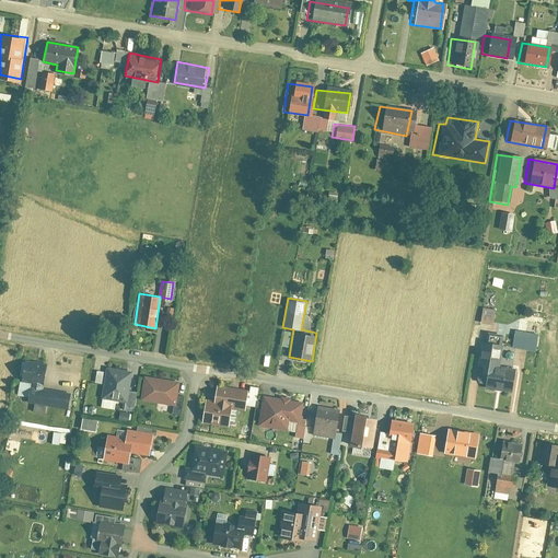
[(484,340),(478,380),(487,381),(487,386),(514,391),(516,368),(501,365),(504,344),(484,340)]
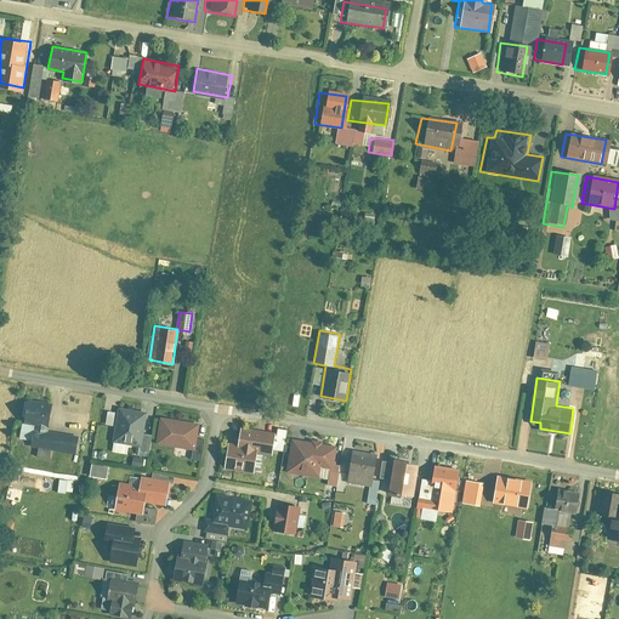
[(30,446),(75,454),(78,432),(51,427),(54,405),(28,402),(23,421),(34,424),(30,446)]
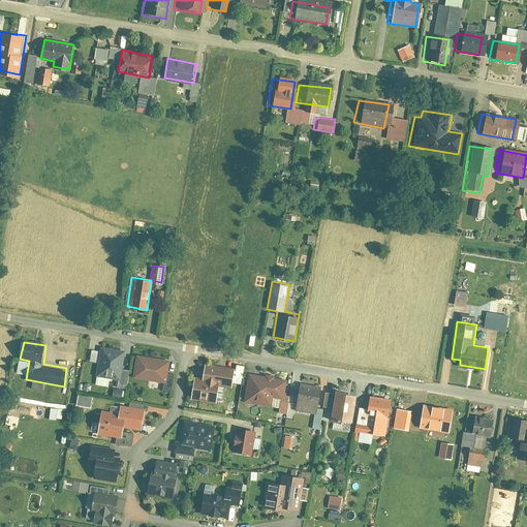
[(101,342),(94,375),(120,379),(125,346),(101,342)]
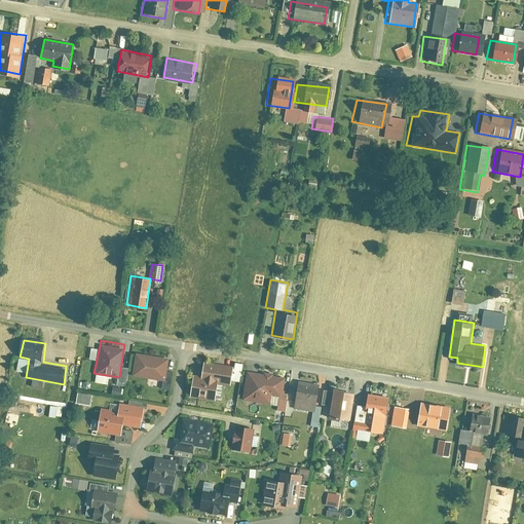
[(136,352),(132,374),(165,380),(170,358),(136,352)]
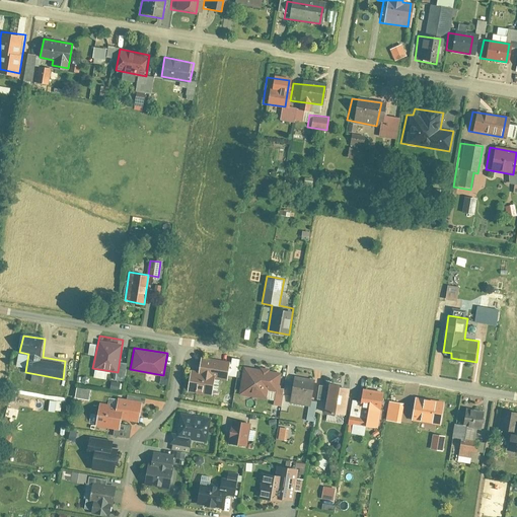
[(216,377),(226,379),(229,361),(201,356),(199,370),(190,368),(187,388),(213,393),(216,377)]
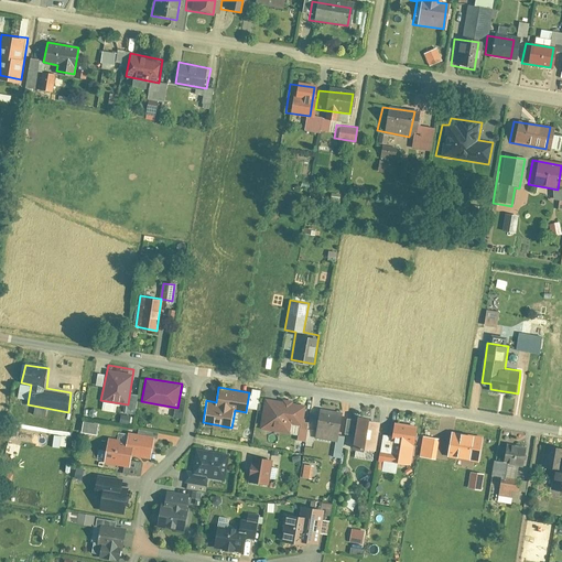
[(265,396),(261,425),(291,431),(293,422),(309,425),(312,404),(265,396)]
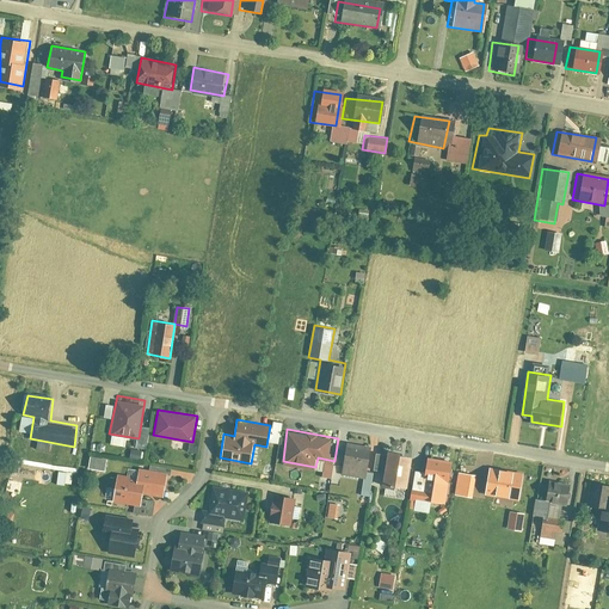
[(365,477),(370,444),(345,441),(343,457),(340,473),(365,477)]
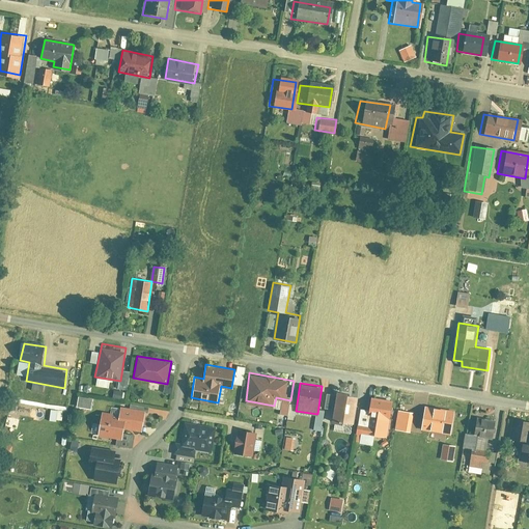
[(334,420),(356,423),(361,396),(339,392),(334,420)]
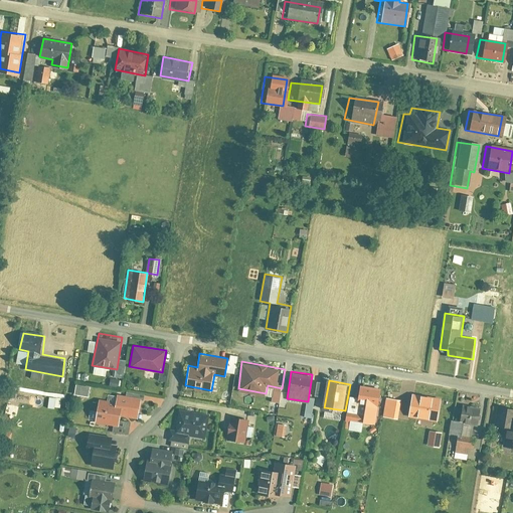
[(380,388),(358,385),(357,400),(378,404),(380,388)]
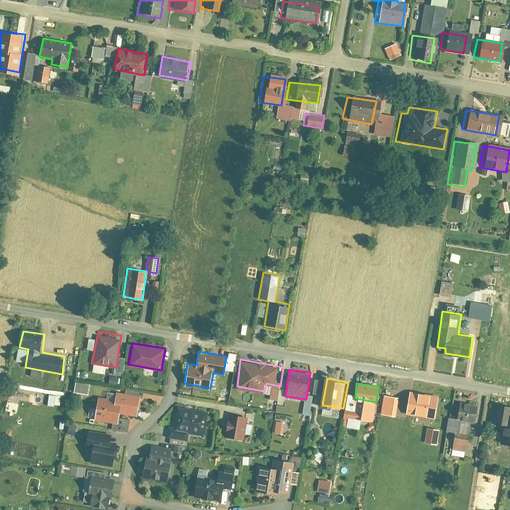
[(114,400),(96,397),(93,419),(120,424),(123,414),(137,416),(140,395),(116,391),(114,400)]
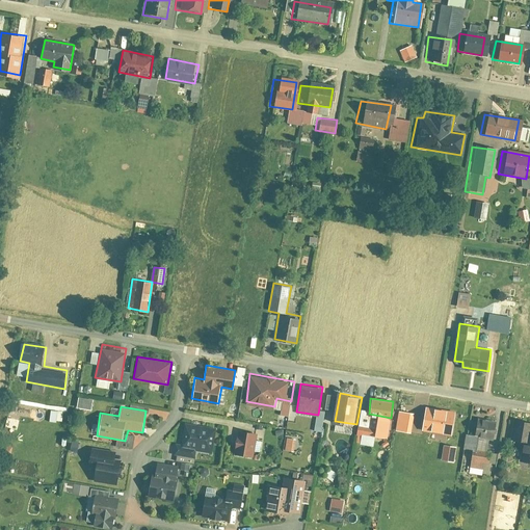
[(469,435),(491,441),(494,422),(472,418),(469,435)]
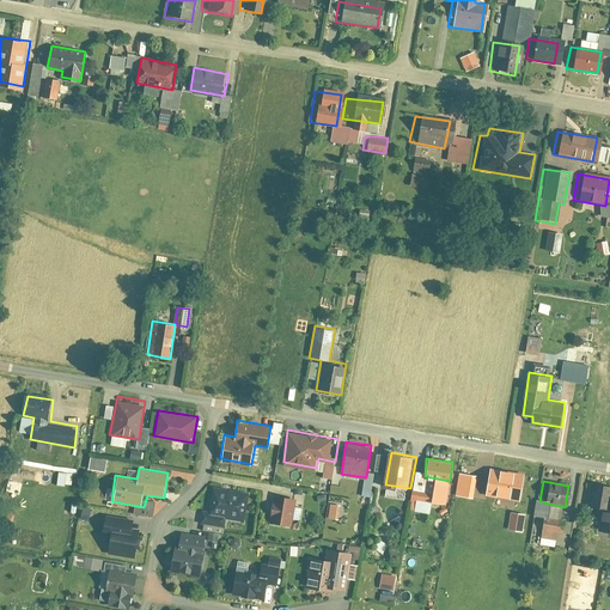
[(592,526),(609,529),(609,498),(609,499),(609,493),(609,486),(584,482),(580,506),(596,508),(592,526)]
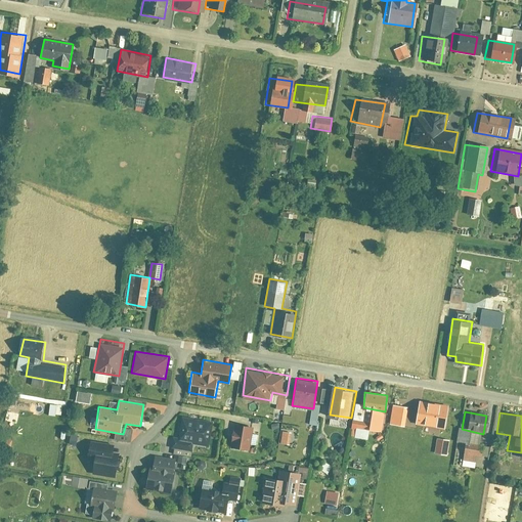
[(173,432),(171,446),(190,451),(192,443),(209,445),(213,422),(181,416),(178,432),(173,432)]
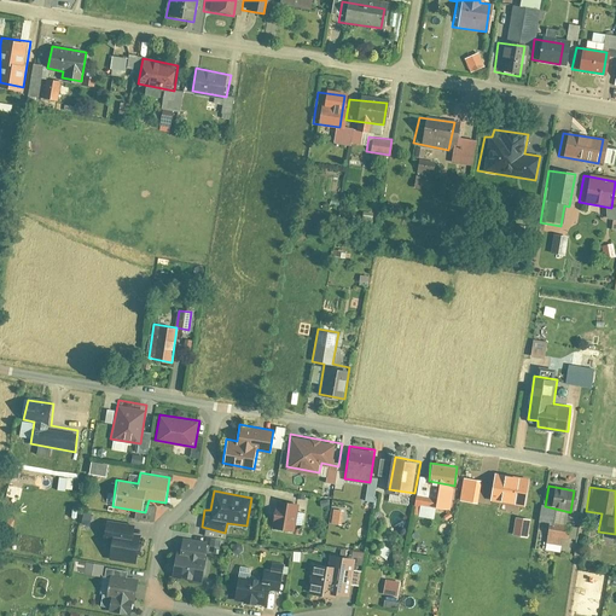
[(441,495),(418,490),(417,501),(439,505),(441,495)]
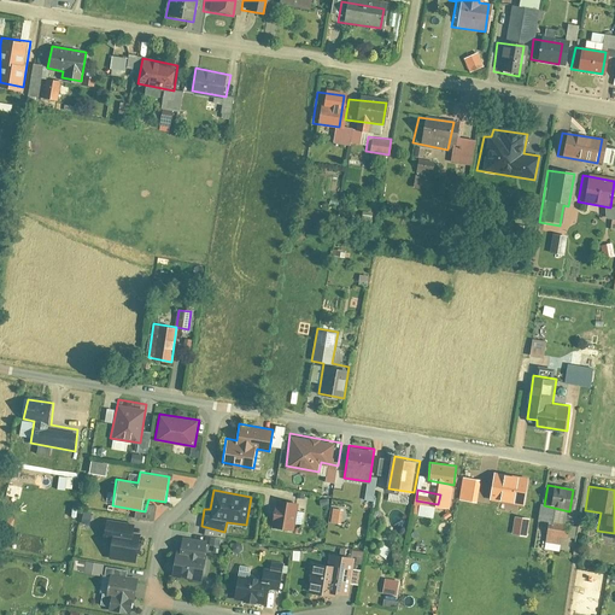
[(275,499),(270,525),(293,529),(298,502),(275,499)]
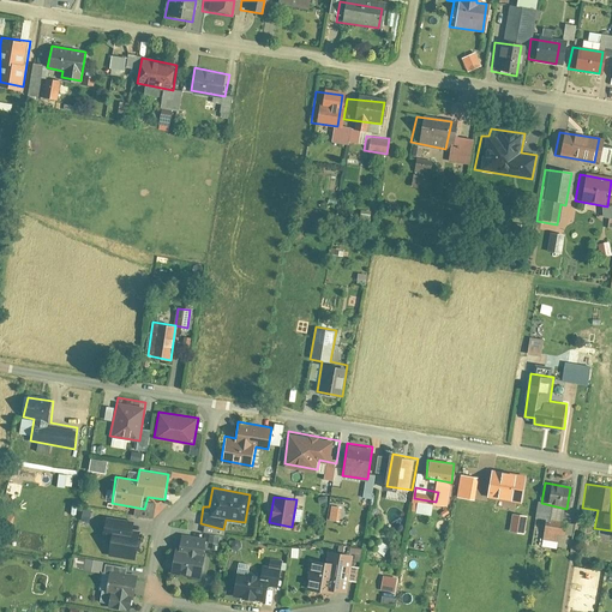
[(12,514),(0,511),(0,519),(10,521),(12,514)]
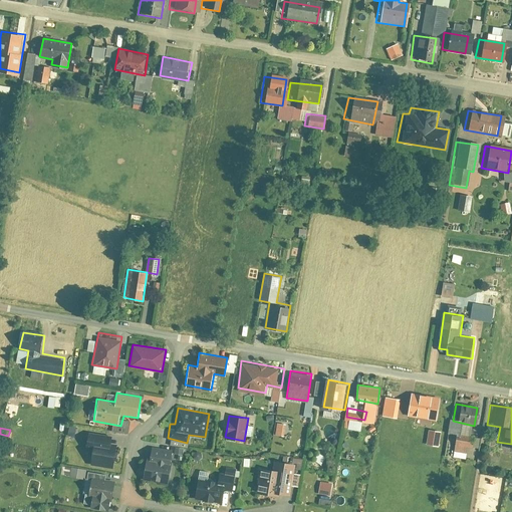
[(92,462),(115,465),(119,437),(87,432),(85,448),(94,449),(92,462)]
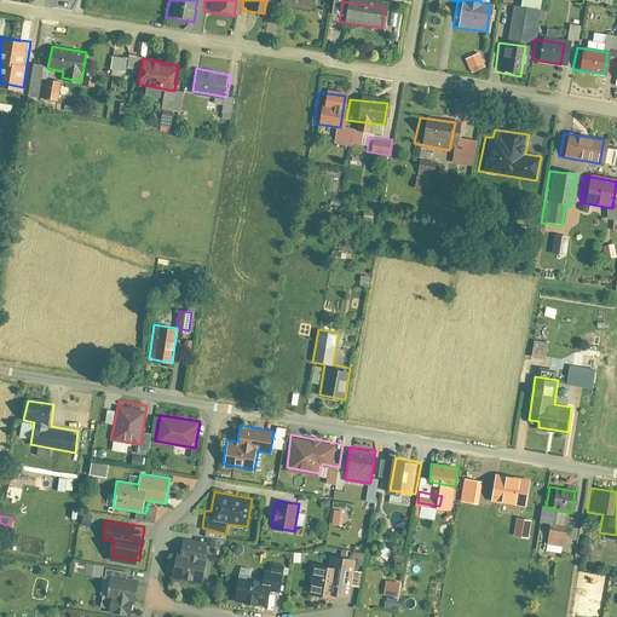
[(565,526),(546,523),(545,535),(563,537),(565,526)]
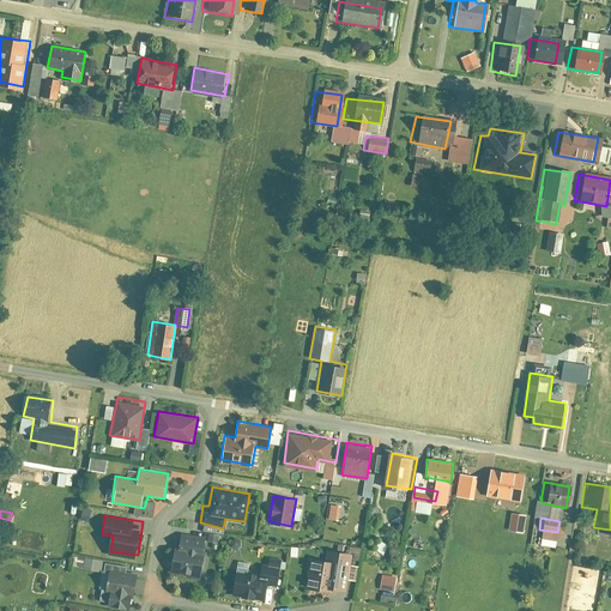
[(173,570),(200,575),(206,540),(180,536),(173,570)]
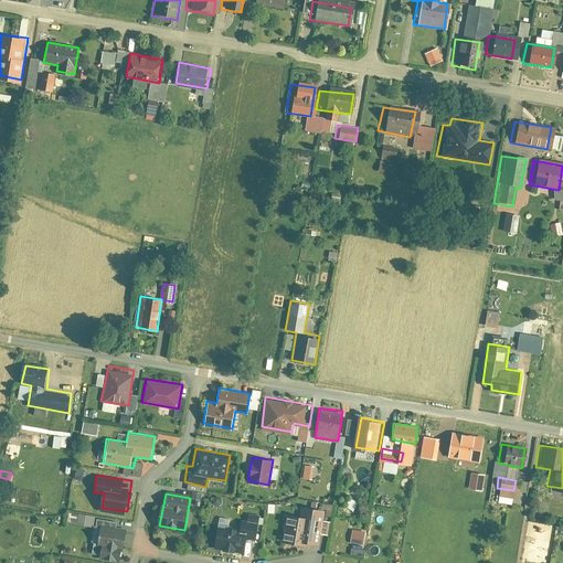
[(306,514),(287,512),(283,541),(321,546),(327,508),(307,506),(306,514)]
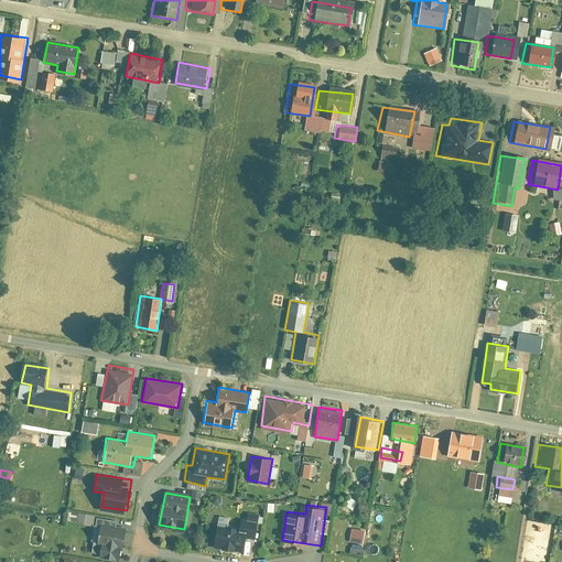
[(260,522),(246,520),(244,533),(258,536),(260,522)]
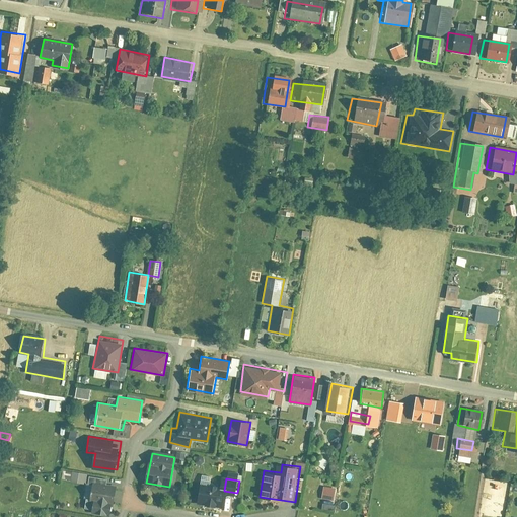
[(87,510),(112,515),(117,486),(91,482),(87,510)]
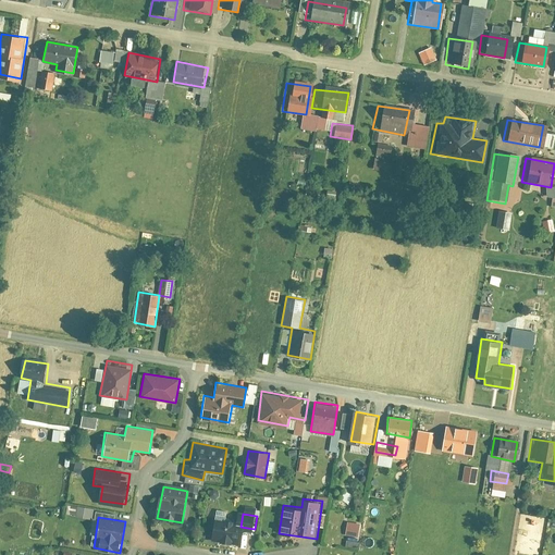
[(214,522),(211,540),(237,544),(241,527),(214,522)]
